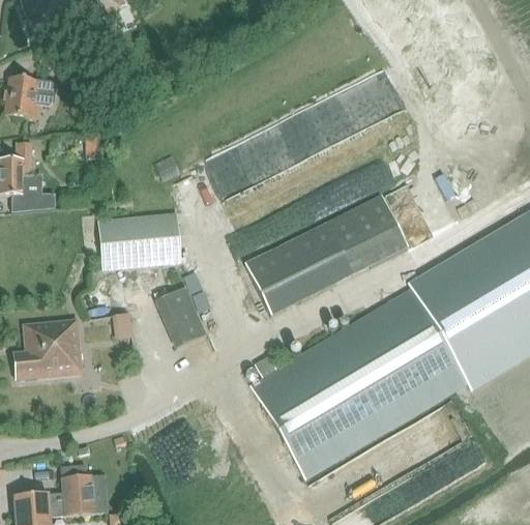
[(20,0),(35,38),(126,3),(124,0),(20,0)]
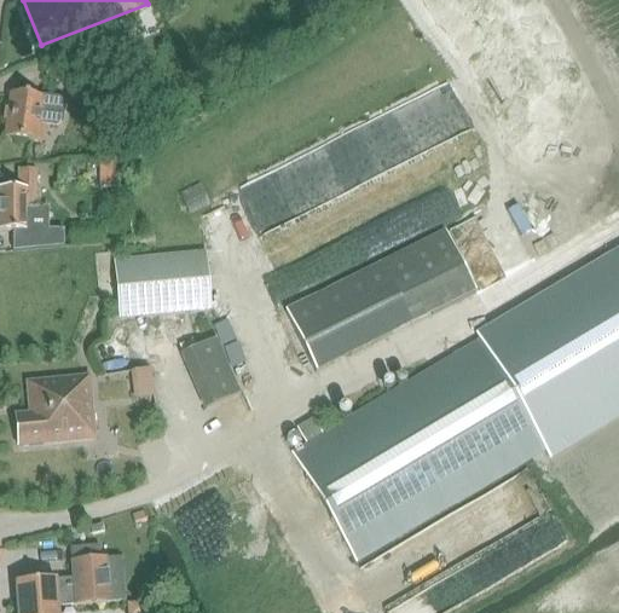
[(48,84),(77,71),(69,48),(39,59),(48,84)]
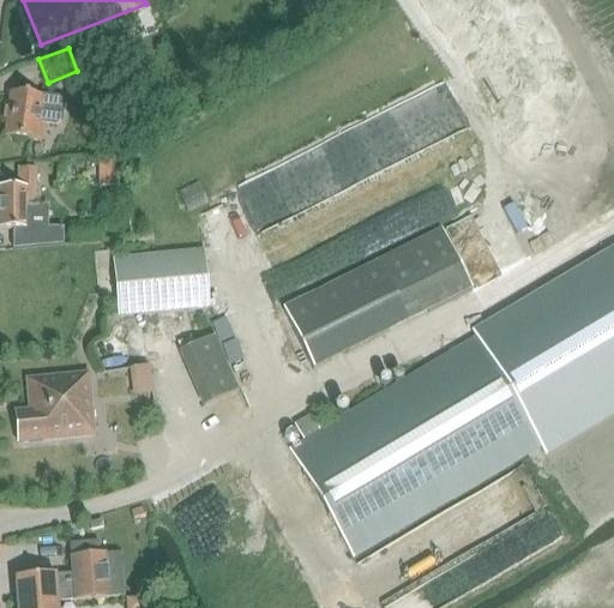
[(5,132),(42,137),(46,119),(56,121),(61,115),(64,98),(60,94),(10,88),(5,132)]
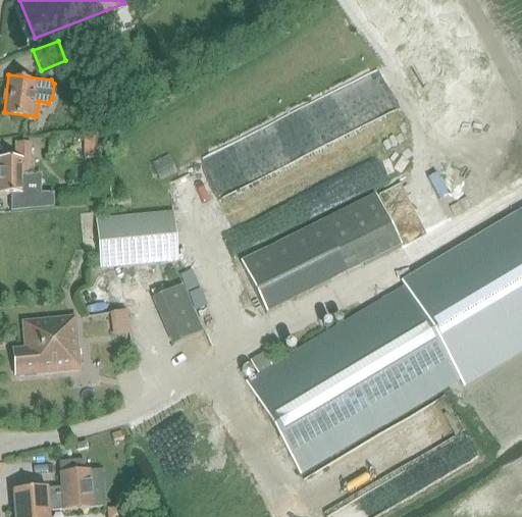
[(31,172),(32,140),(14,139),(14,155),(0,155),(0,190),(21,191),(21,172),(31,172)]
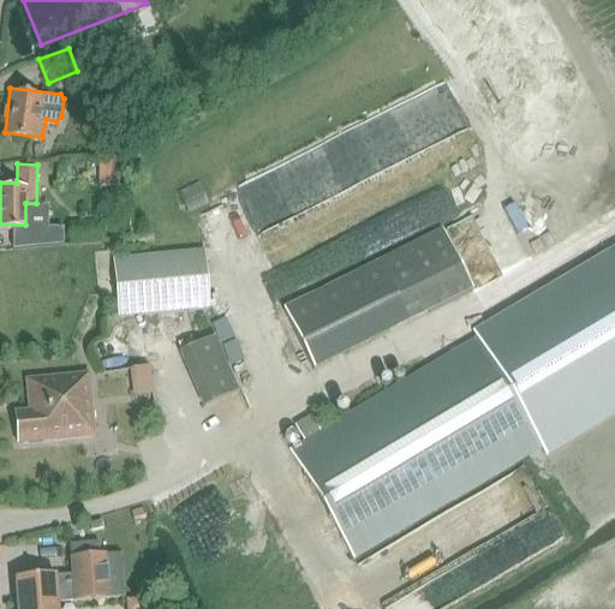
[(441,225),(378,256),(282,303),(314,366),(408,318),(471,287),(441,225)]
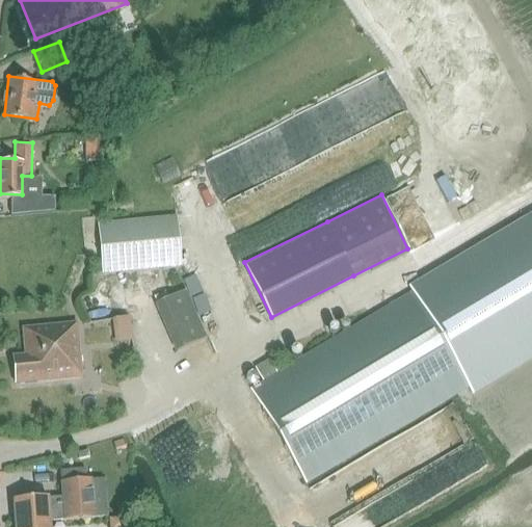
[(177,213),(98,220),(102,271),(181,264),(177,213)]
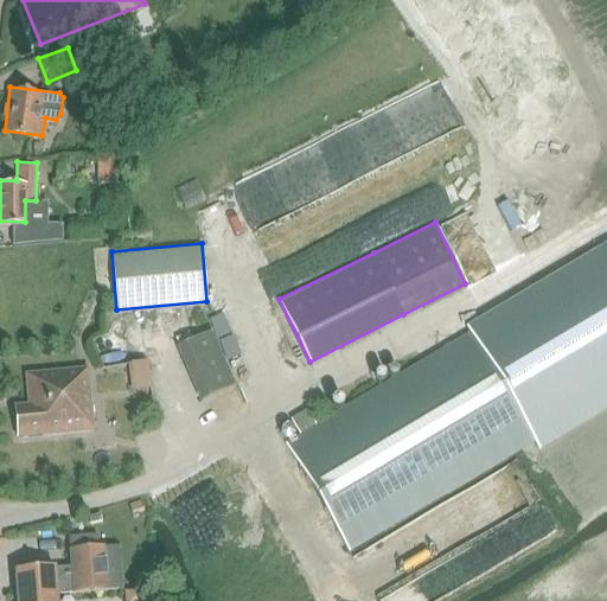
[(235,382),(212,328),(176,344),(199,397),(235,382)]
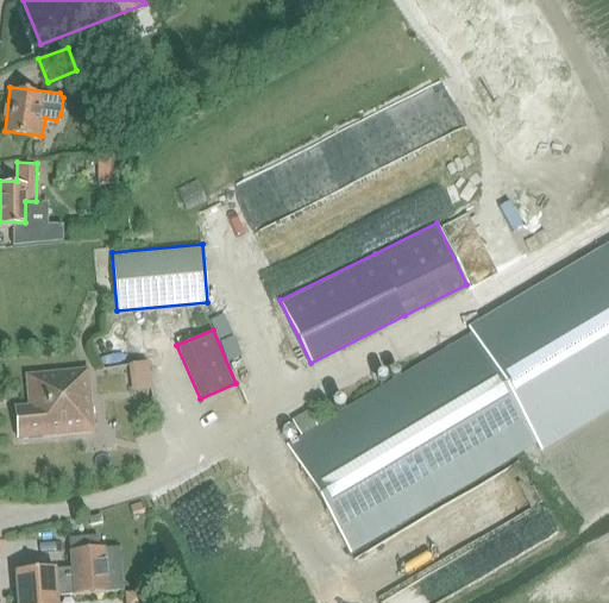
[(301,432),(288,440),(349,546),(532,438),(471,333),(315,424),(308,410),(293,419),(301,432)]
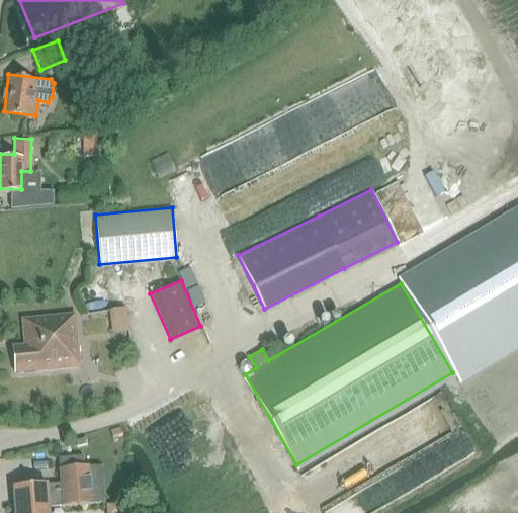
[(24,343),(12,344),(14,370),(80,364),(75,312),(22,317),(24,343)]
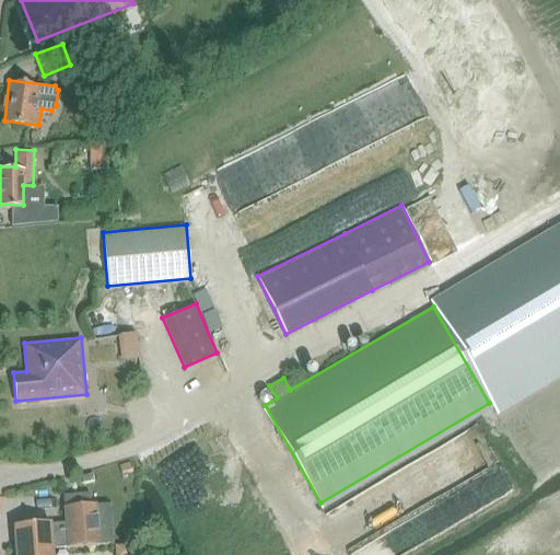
[(65,520),(13,524),(15,554),(54,554),(54,545),(67,544),(81,544),(101,542),(96,501),(91,501),(90,489),(63,492),(65,504),(62,504),(65,520)]
